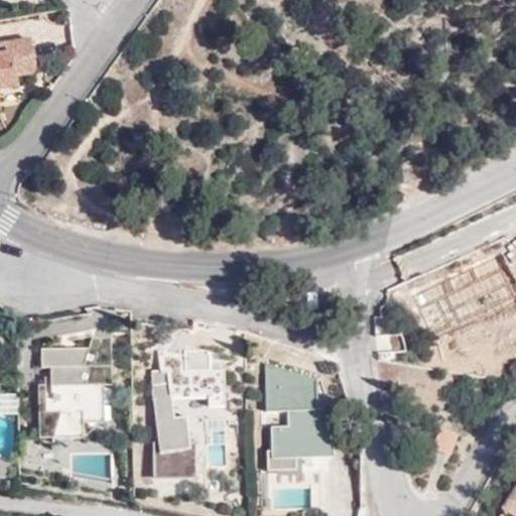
[(0,90),(13,89),(12,77),(26,75),(30,69),(26,41),(0,44),(0,90)]
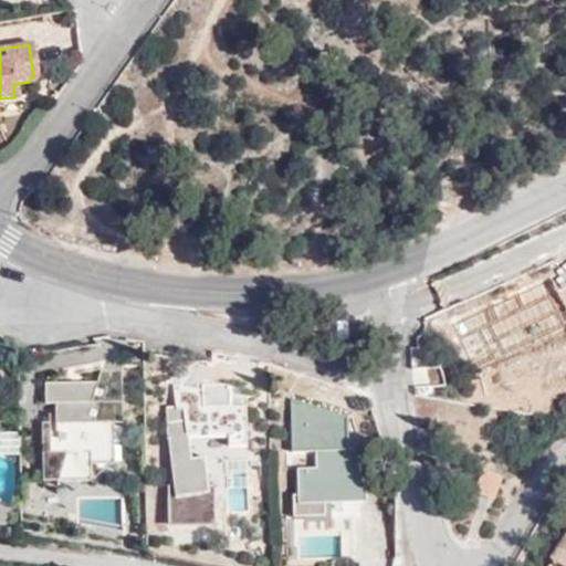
[(103,368),(125,369),(125,357),(105,358),(103,368)]
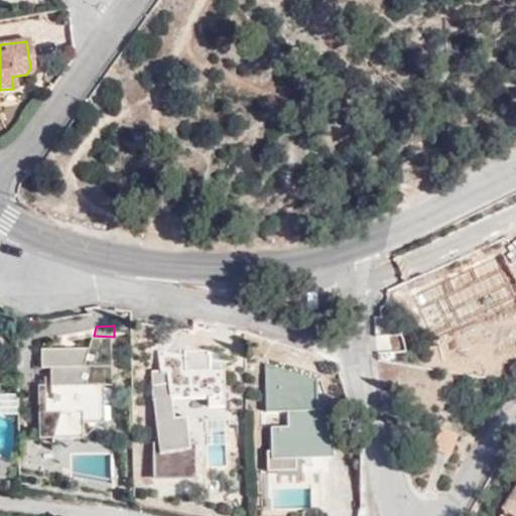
[(115,383),(114,337),(94,336),(91,348),(90,355),(75,355),(74,348),(44,348),(44,367),(52,367),(52,385),(41,384),(41,433),(55,434),(55,432),(86,431),(86,420),(106,420),(106,383),(115,383)]
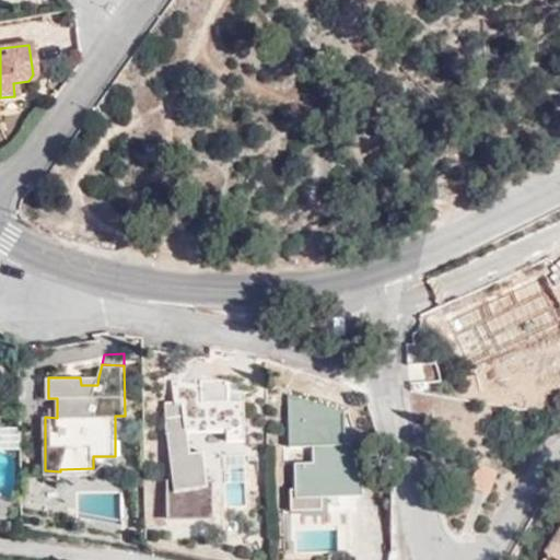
[(171,380),(173,399),(173,404),(181,404),(182,416),(163,415),(163,432),(165,432),(170,477),(165,477),(165,515),(211,514),(211,475),(203,476),(201,447),(188,450),(186,427),(224,426),(225,438),(243,438),(243,397),(226,397),(226,376),(198,377),(198,383),(171,380)]
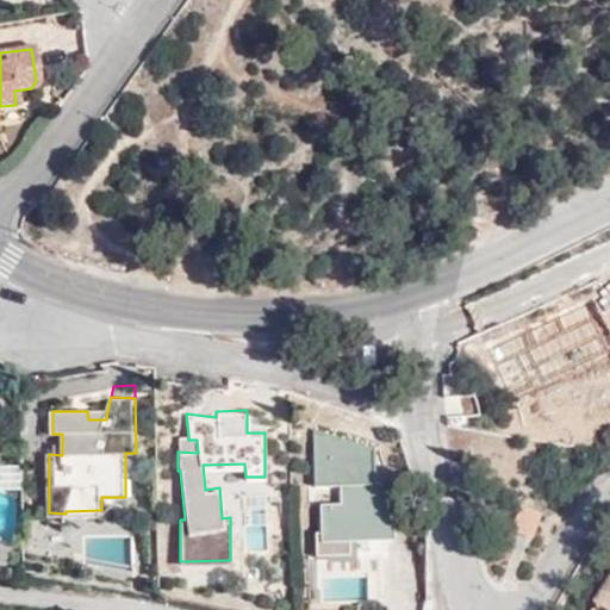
[(373,481),(373,446),(310,425),(311,484),(338,484),(338,502),(318,503),(318,530),(312,530),(312,553),(348,553),(348,533),(393,531),(385,498),(379,481),(373,481)]
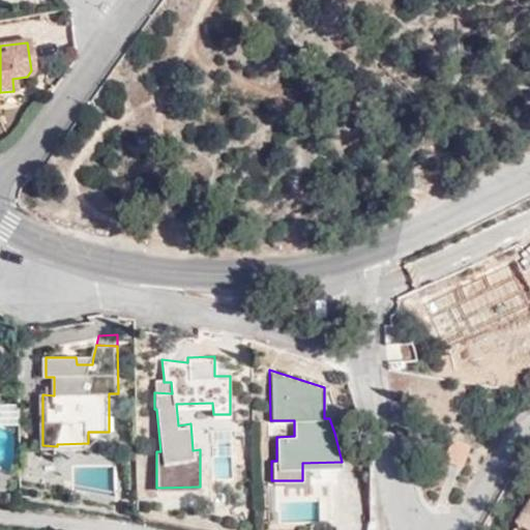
[(164,382),(164,378),(154,379),(154,392),(172,393),(171,382),(164,382)]
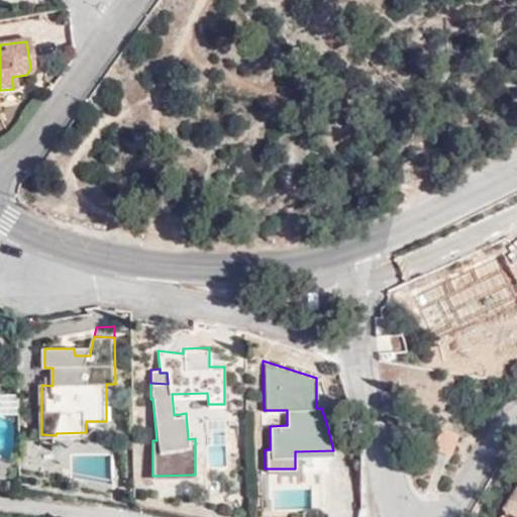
[(451,457),(453,453),(460,435),(442,429),(434,450),(451,457)]
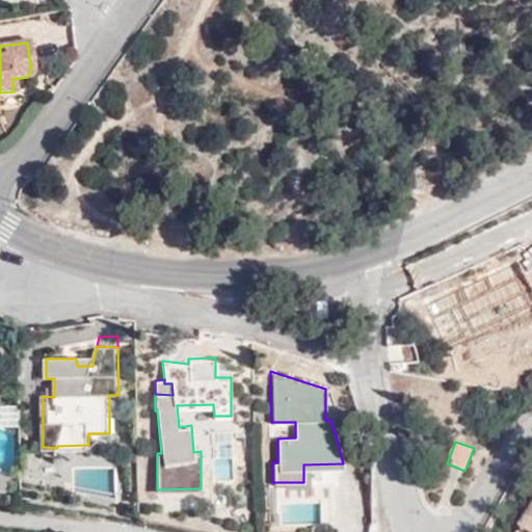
[(531,531),(531,505),(519,526),(521,527),(527,531),(531,531)]
